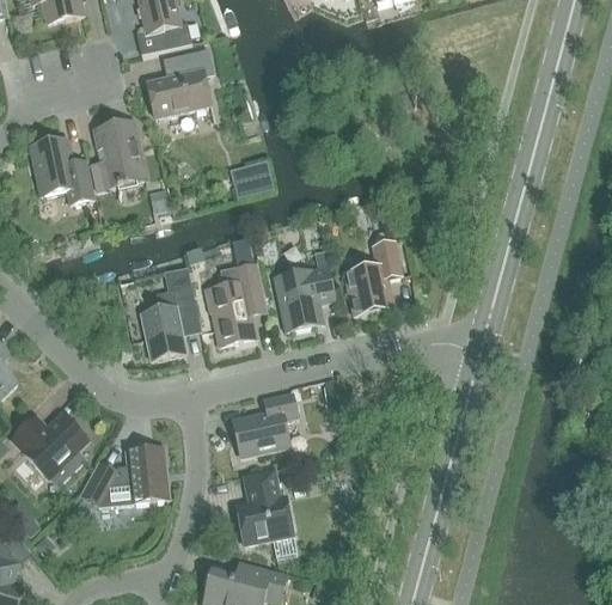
[(84,14),(80,0),(31,0),(32,4),(43,1),(47,16),(63,12),(65,18),(84,14)]
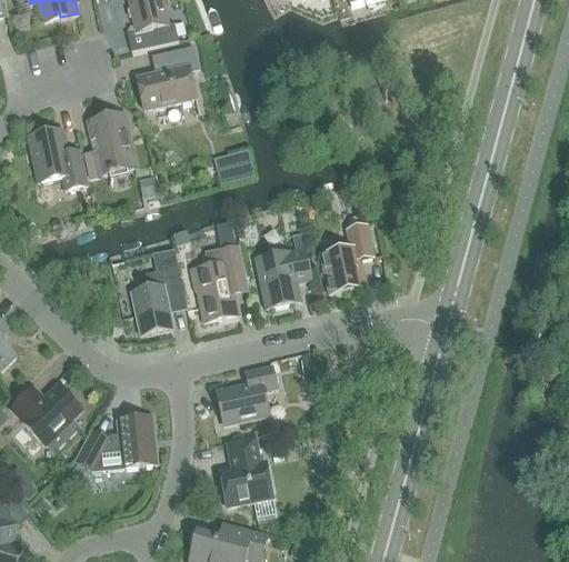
[(131,50),(158,44),(179,40),(175,20),(169,21),(163,0),(129,0),(136,29),(128,31),(131,50)]
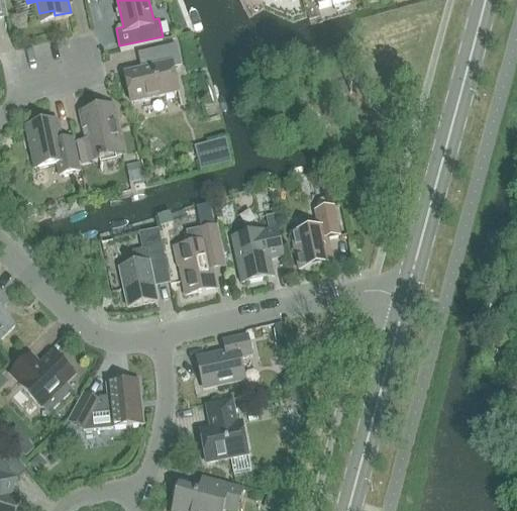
[(124,69),(131,99),(179,88),(174,65),(181,63),(177,40),(137,49),(141,66),(124,69)]
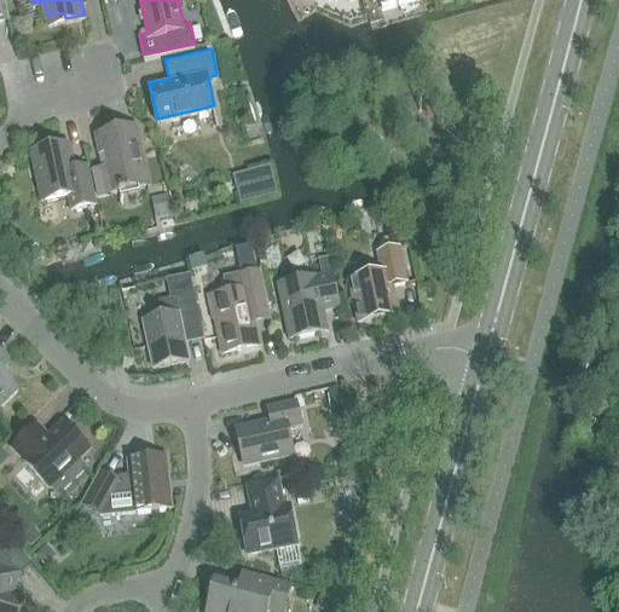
[(104,163),(92,166),(98,191),(110,189),(148,180),(136,123),(98,132),(102,150),(106,149),(109,162),(104,163)]
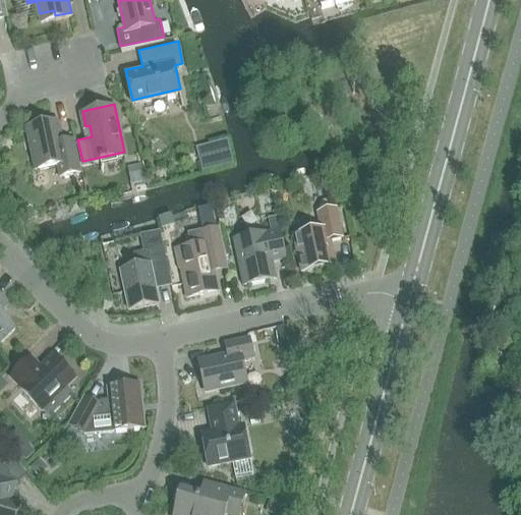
[(61,138),(57,118),(27,124),(37,166),(57,162),(60,173),(80,168),(73,136),(61,138)]
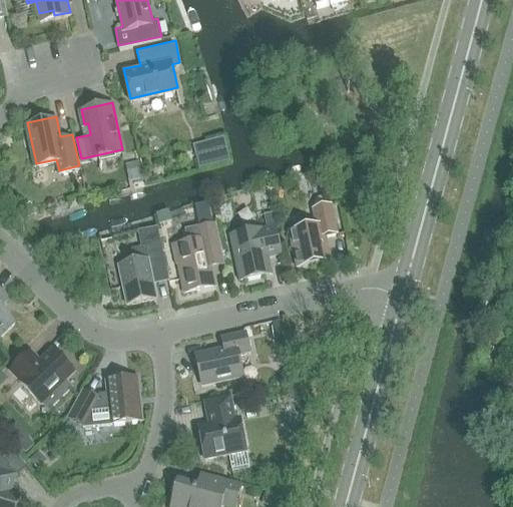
[(222,134),(211,137),(217,160),(228,157),(222,134)]
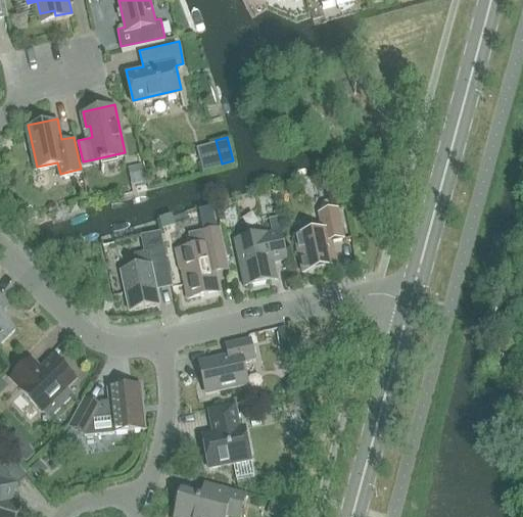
[(142,162),(130,166),(133,181),(145,178),(142,162)]
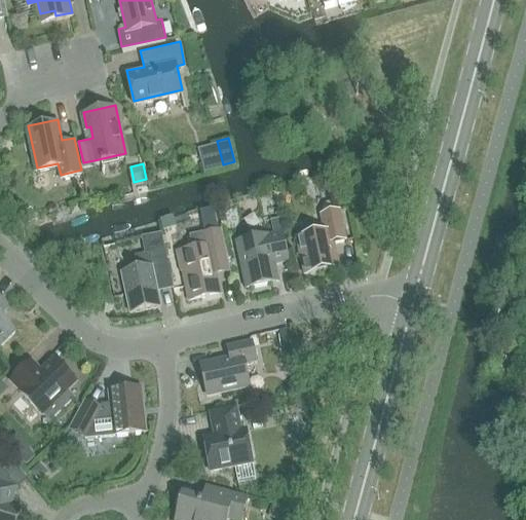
[(334,183),(321,186),(324,198),(336,195),(334,183)]
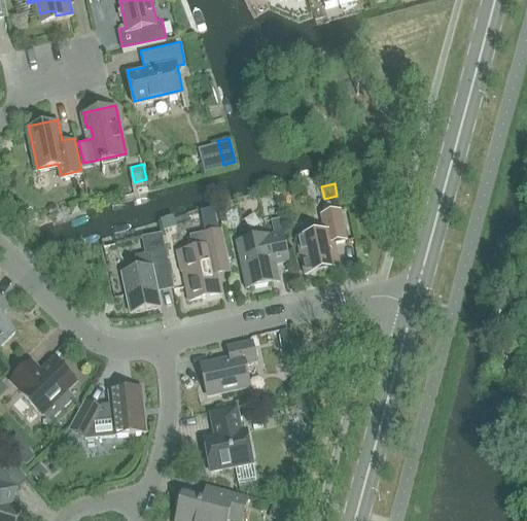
[(306,273),(340,265),(335,240),(346,237),(340,207),(321,211),(325,229),(297,235),(306,273)]
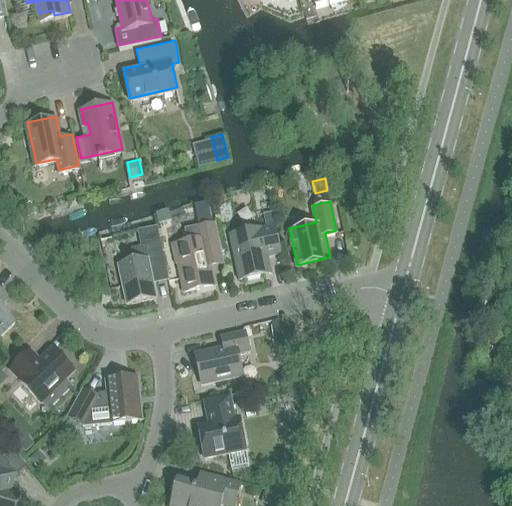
[(169,206),(157,210),(160,220),(172,216),(169,206)]
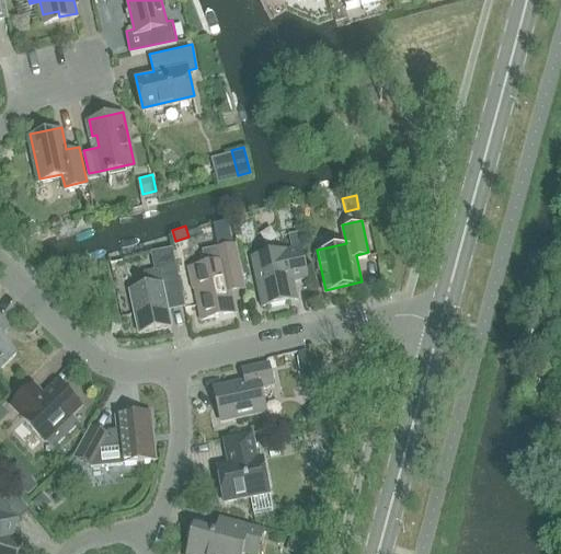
[(236,309),(228,275),(241,272),(235,242),(216,245),(218,258),(189,265),(193,284),(194,284),(202,315),(236,309)]
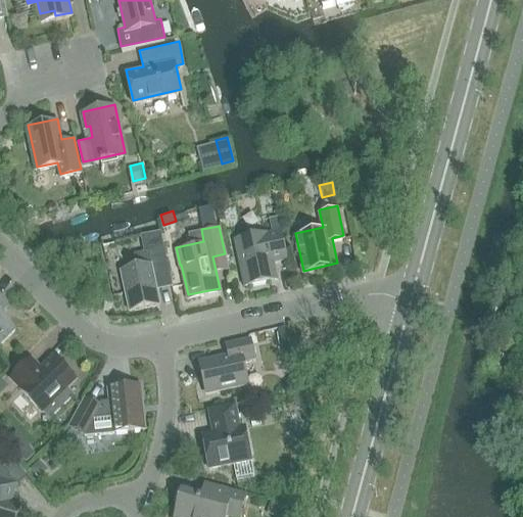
[(286,255),(280,229),(267,232),(266,231),(236,237),(245,282),(276,276),(272,259),(286,255)]
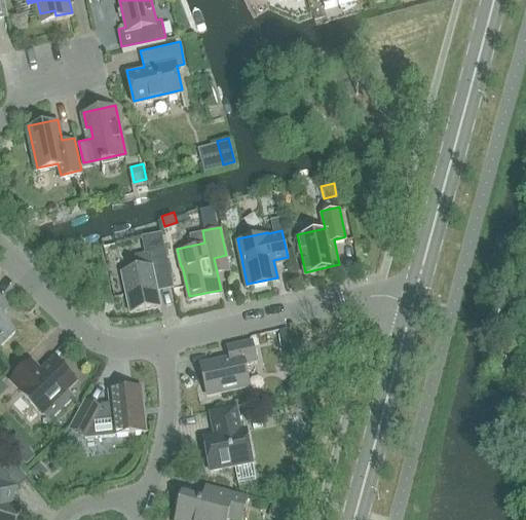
[(130,309),(160,303),(154,273),(170,269),(164,246),(148,249),(151,263),(121,269),(130,309)]
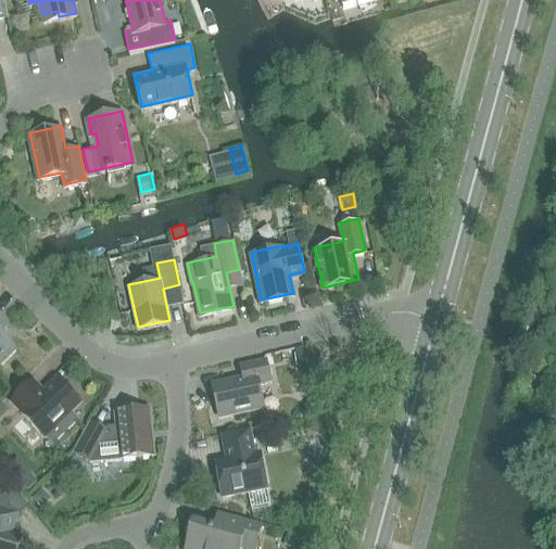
[(0,328),(5,323),(0,317),(0,360),(15,346),(0,330),(0,328)]
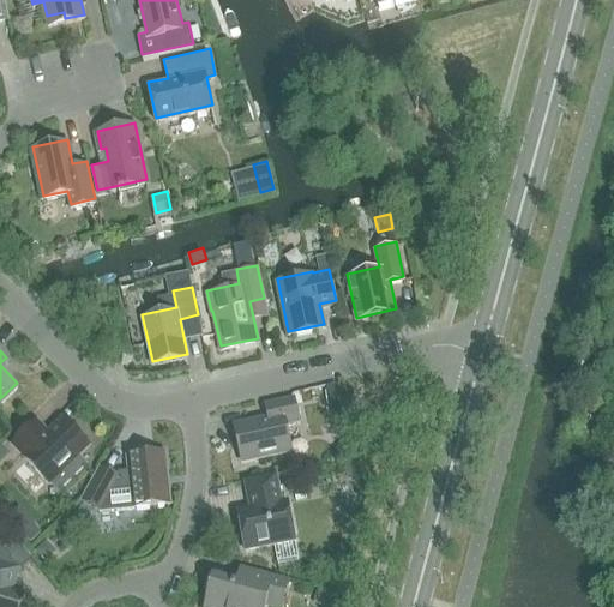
[(327,388),(326,388),(329,401),(339,400),(337,380),(327,382),(327,388)]
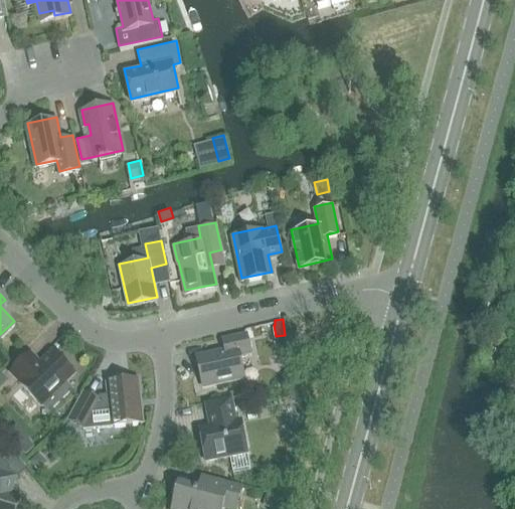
[(203,383),(243,374),(239,353),(251,351),(246,330),(221,336),(224,348),(196,354),(203,383)]
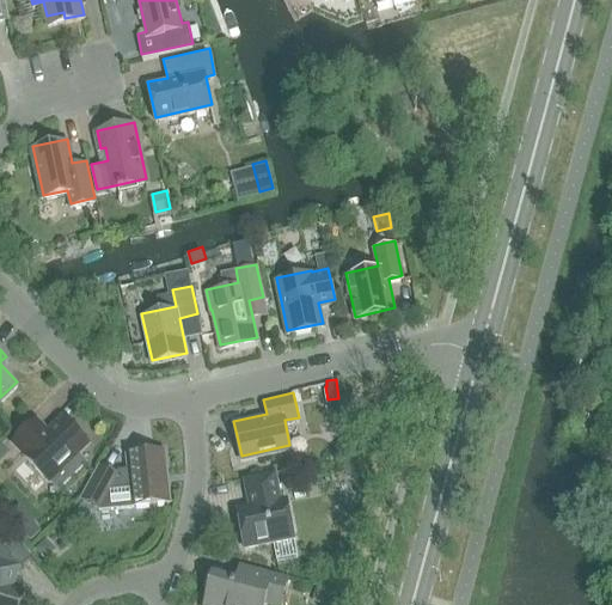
[(35,416),(13,438),(25,451),(24,451),(55,484),(84,457),(78,450),(87,439),(63,414),(48,428),(35,416)]
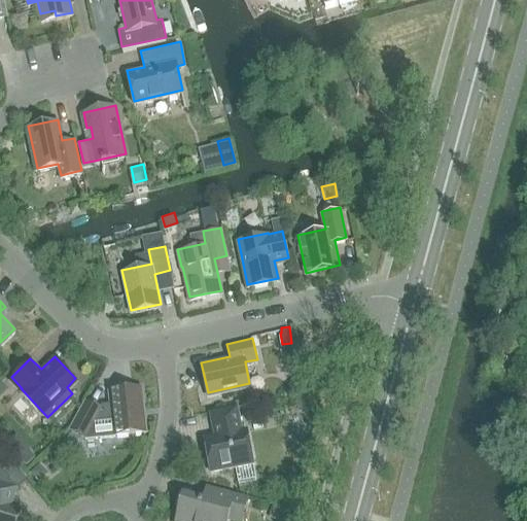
[(70,426),(90,438),(94,440),(111,439),(116,432),(145,429),(140,385),(109,388),(110,401),(101,402),(99,405),(86,397),(70,426)]
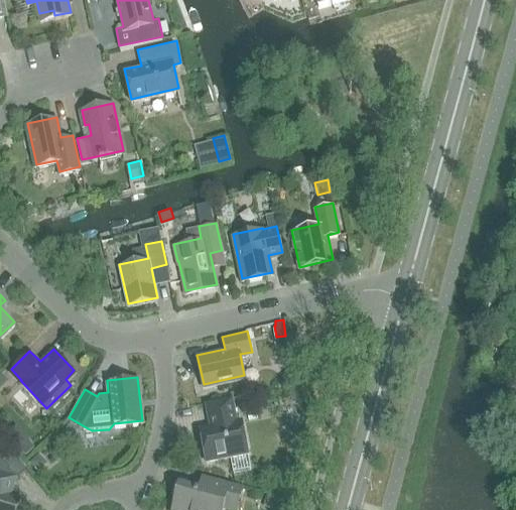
[(210,423),(200,425),(206,459),(232,454),(235,468),(250,465),(248,451),(241,417),(236,418),(236,414),(232,396),(206,401),(209,414),(210,423)]
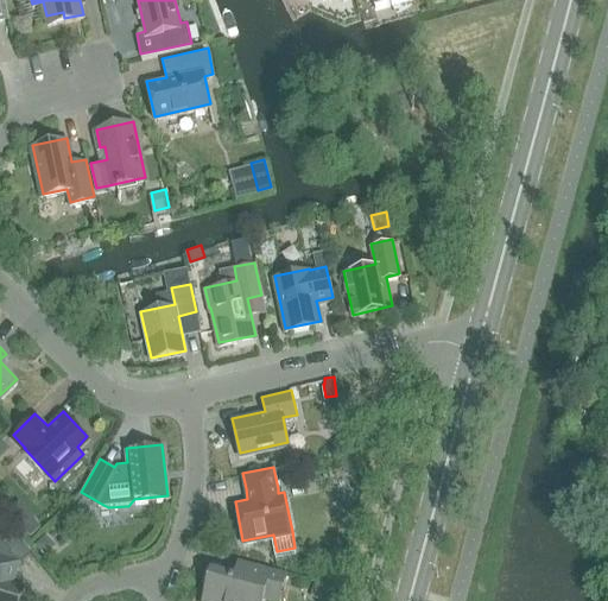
[(18,494),(6,506),(30,531),(42,519),(18,494)]
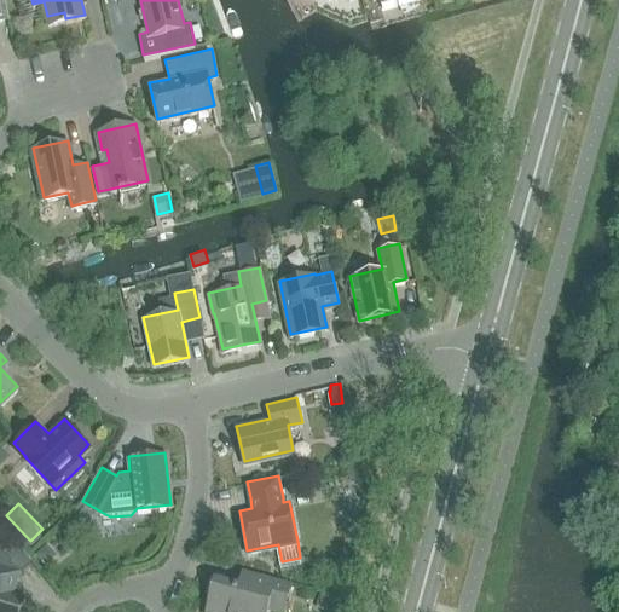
[(47,542),(36,550),(45,563),(53,555),(52,549),(47,542)]
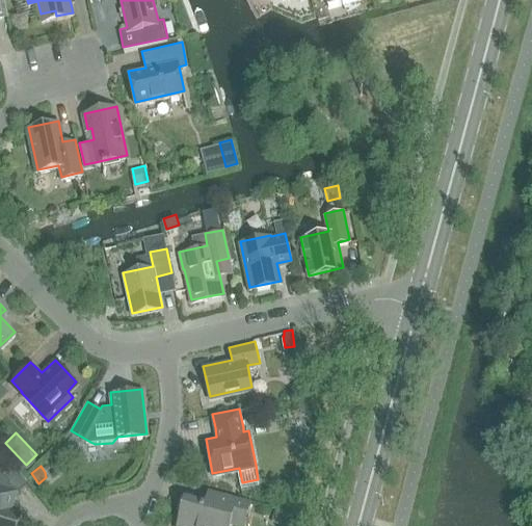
[(17,489),(0,482),(0,525),(18,525),(22,513),(10,508),(17,489)]
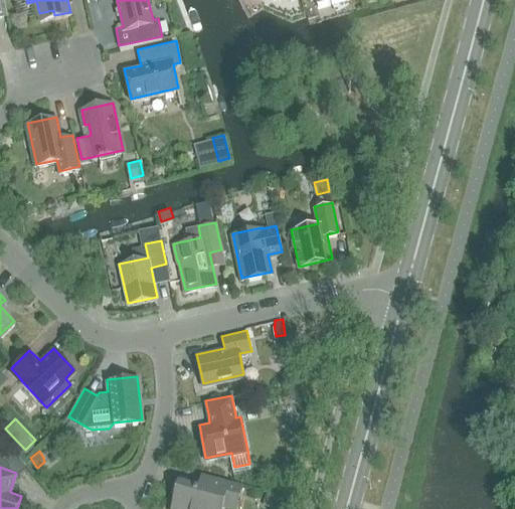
[(235,508),(241,484),(209,475),(205,488),(179,481),(170,508),(220,508),(222,504),(235,508)]
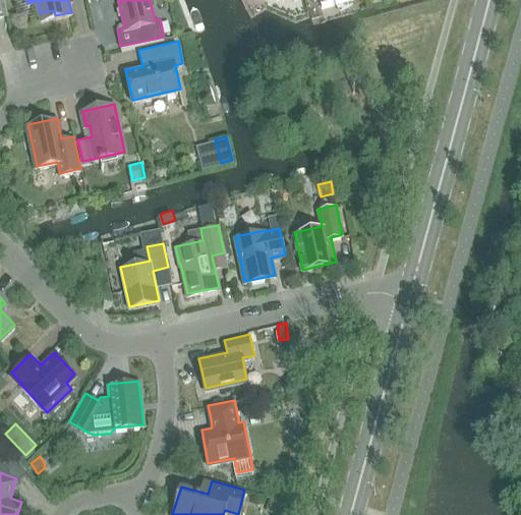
[(269,497),(267,507),(280,510),(283,500),(269,497)]
